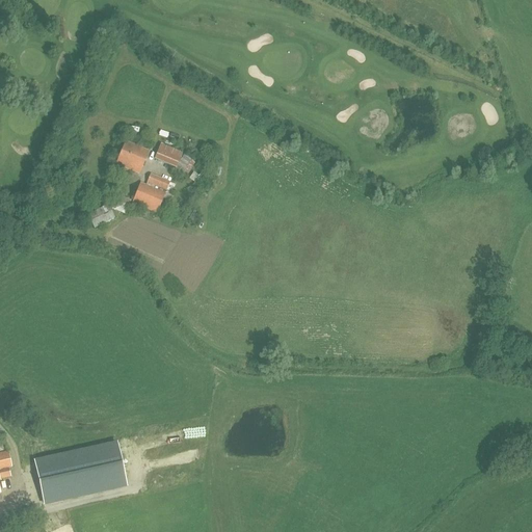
[(126,141),(115,164),(139,175),(151,151),(126,141)]
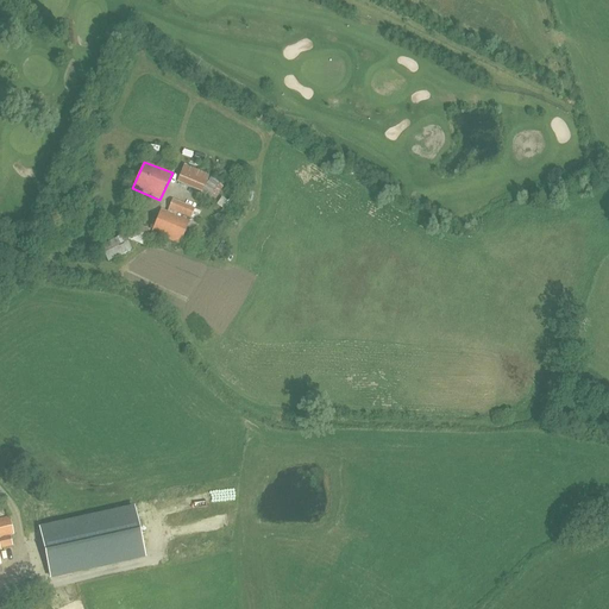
[(176,183),(200,192),(196,196),(206,202),(211,206),(223,188),(211,177),(206,183),(208,175),(184,164),(176,183)]
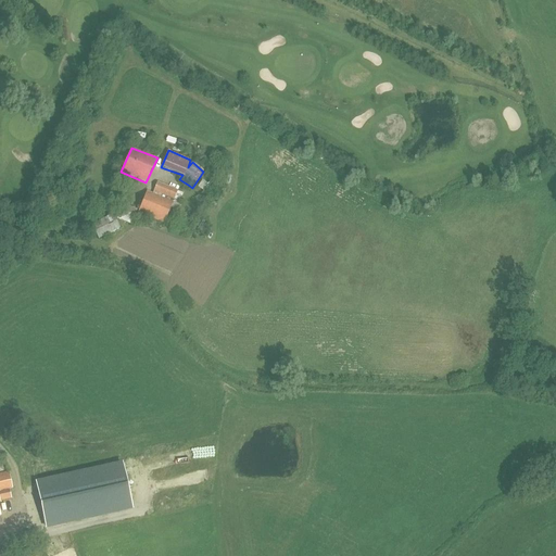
[(62,175),(60,181),(66,184),(68,177),(62,175)]
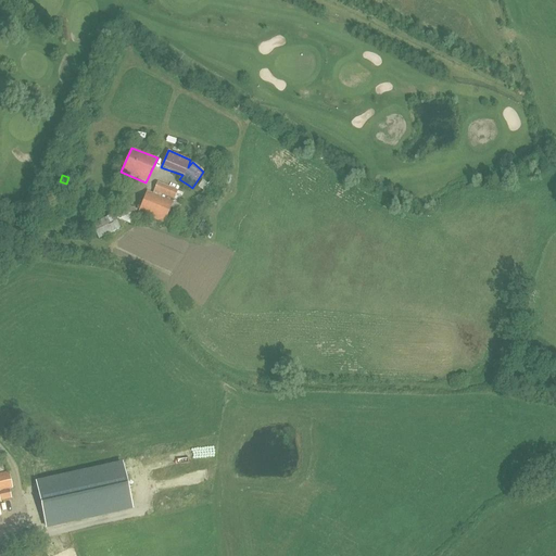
[(151,218),(164,223),(166,224),(167,222),(165,220),(174,201),(179,203),(184,193),(178,191),(179,190),(158,181),(152,193),(147,191),(138,213),(137,216),(150,220),(151,218)]
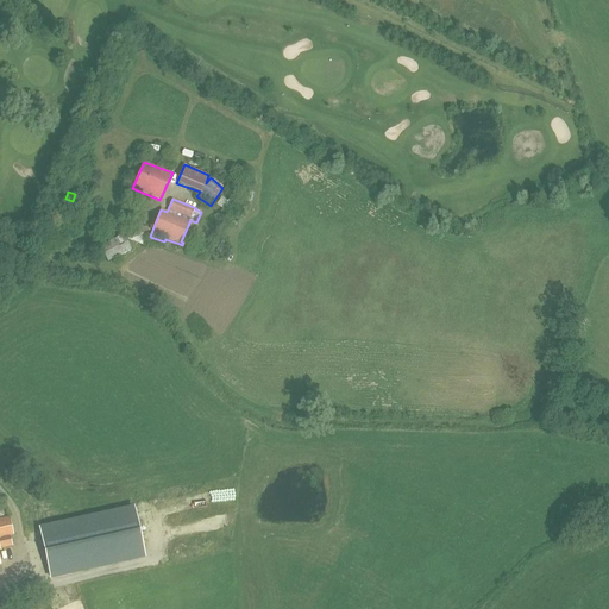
[(135,223),(129,239),(144,245),(150,230),(135,223)]
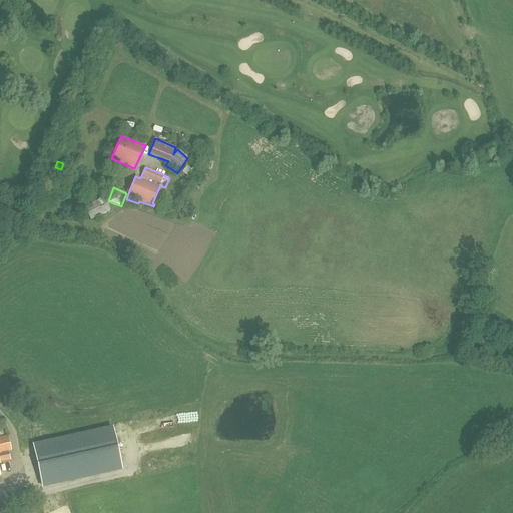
[(83,207),(91,221),(111,210),(103,197),(83,207)]
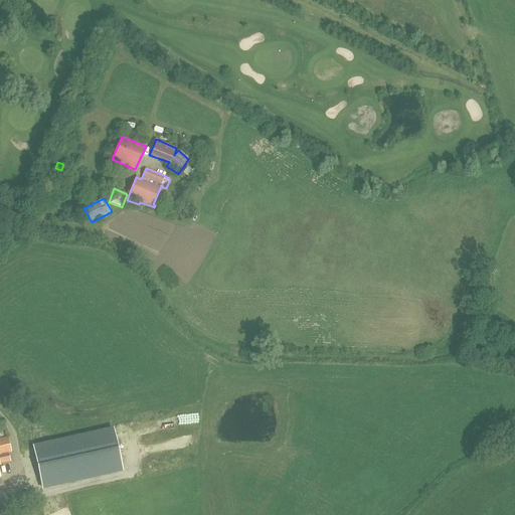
[(114,428),(34,447),(43,487),(57,484),(123,469),(114,428)]
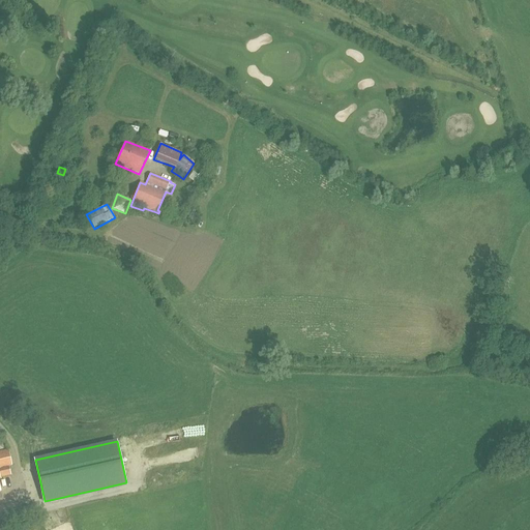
[(0,451),(0,477),(11,475),(9,466),(12,465),(8,449),(0,451)]
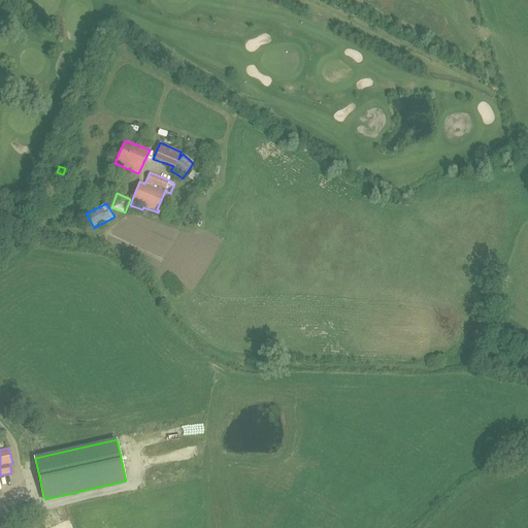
[(33,527),(28,517),(18,523),(20,527),(33,527)]
